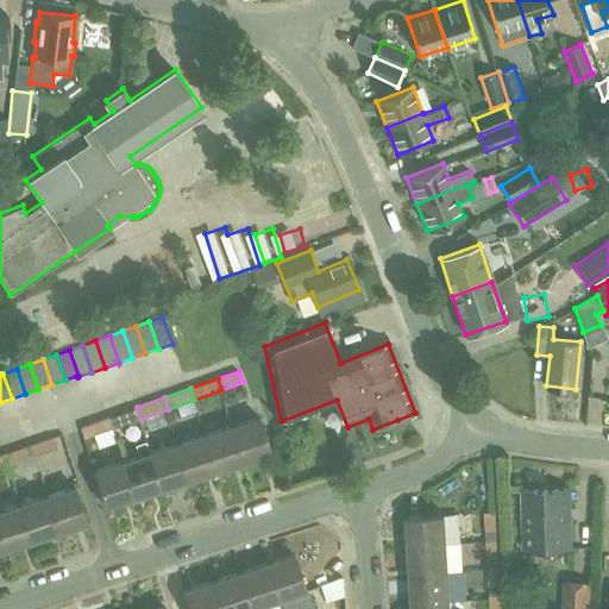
[(140,419),(137,407),(110,416),(114,428),(131,422),(140,419)]
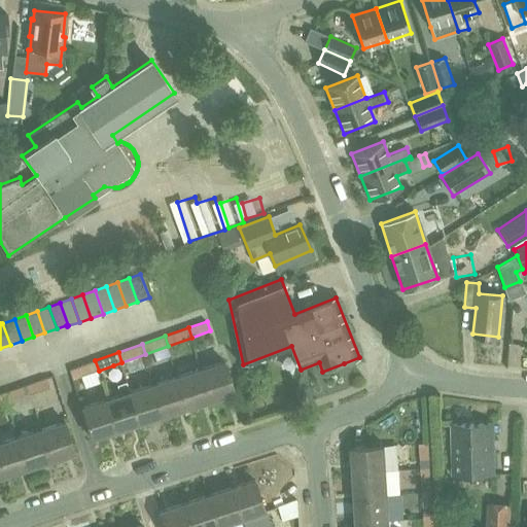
[(99,371),(95,360),(70,369),(73,380),(98,371),(99,371)]
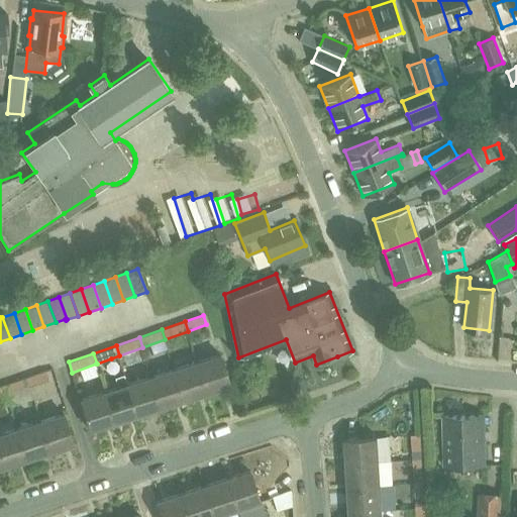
[(198,363),(207,393),(231,386),(221,354),(198,363)]
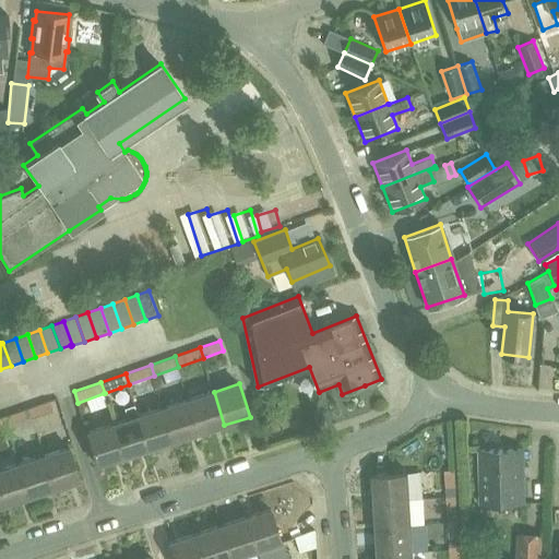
[(200,432),(224,425),(214,392),(189,400),(200,432)]
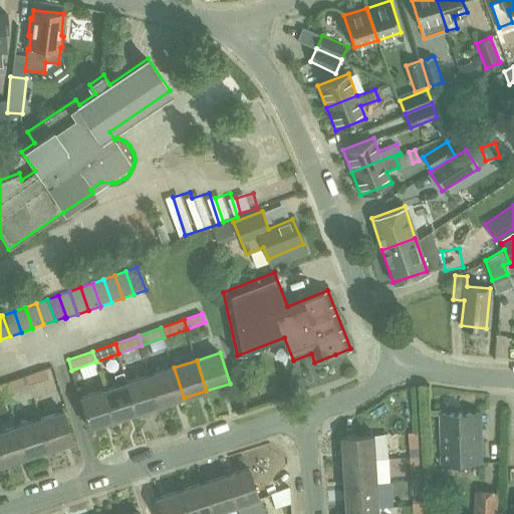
[(45,367),(25,374),(28,384),(32,396),(33,397),(52,391),(48,377),(45,367)]
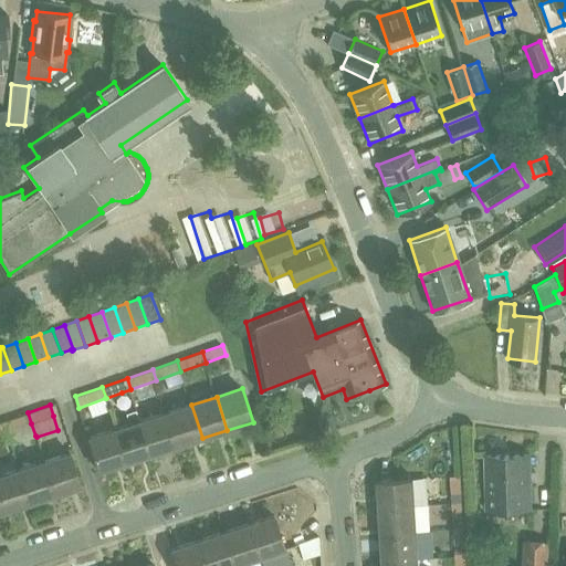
[(177,447),(202,438),(191,405),(166,412),(177,447)]
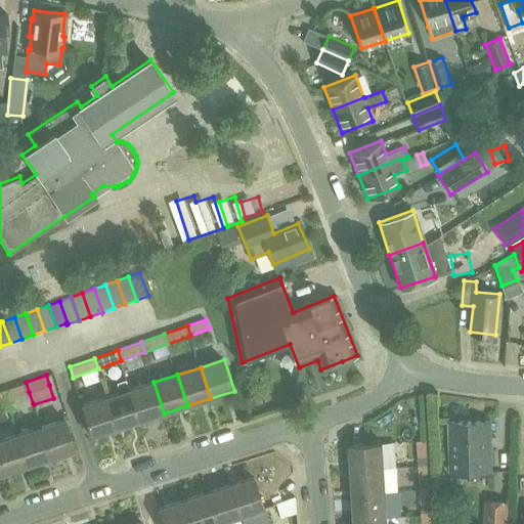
[(140,421),(130,389),(129,390),(126,379),(117,382),(121,393),(107,397),(117,428),(140,421)]
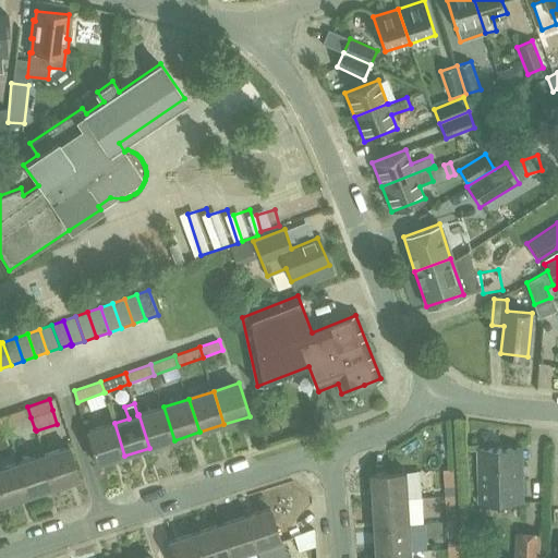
[(27,407),(3,415),(7,426),(31,417),(27,407)]
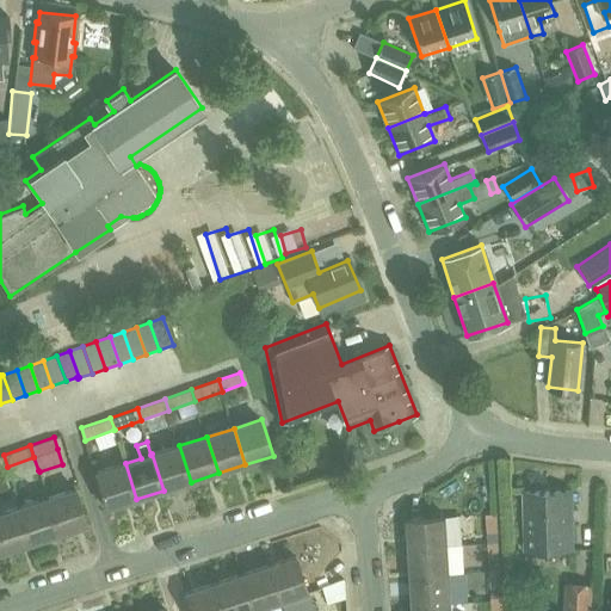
[(164,491),(191,482),(179,445),(152,454),(164,491)]
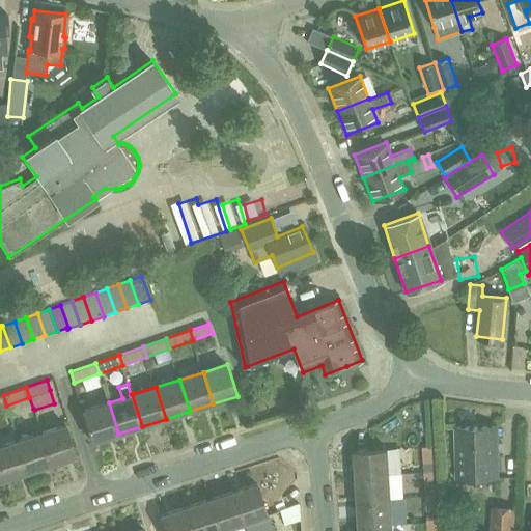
[(94,442),(118,434),(109,402),(84,410),(94,442)]
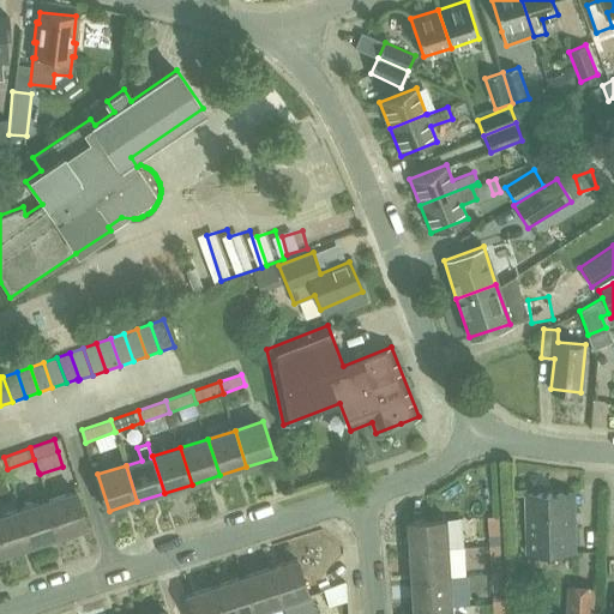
[(60,537),(89,528),(77,491),(48,500),(60,537)]
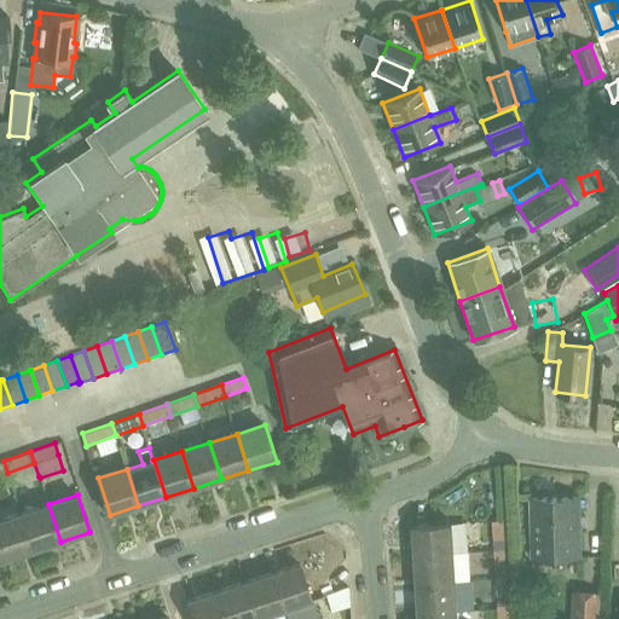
[(532,557),(580,557),(579,497),(531,497),(532,557)]
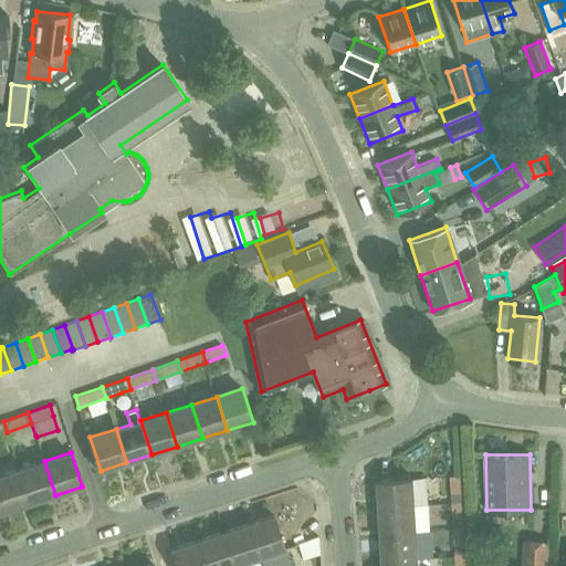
[(30,503),(55,495),(44,461),(19,470),(30,503)]
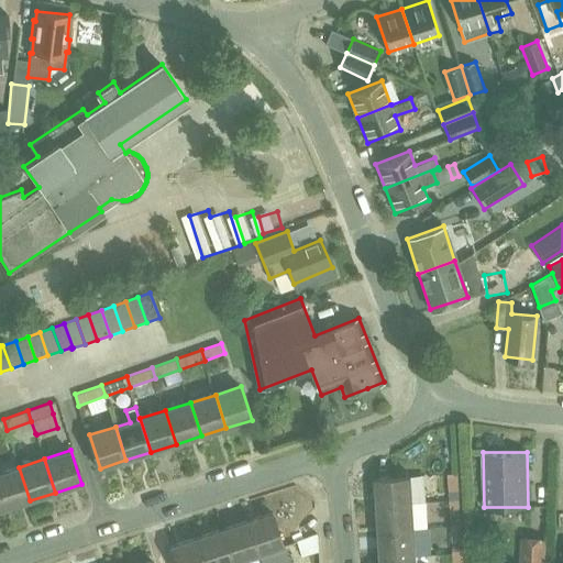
[(0,493),(6,508),(30,500),(19,467),(0,473),(0,493)]
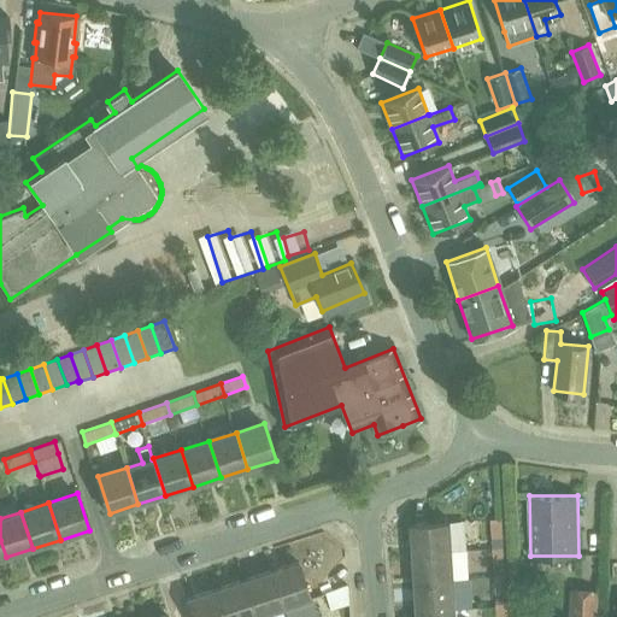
[(491,519),(493,550),(505,548),(503,518),(491,519)]
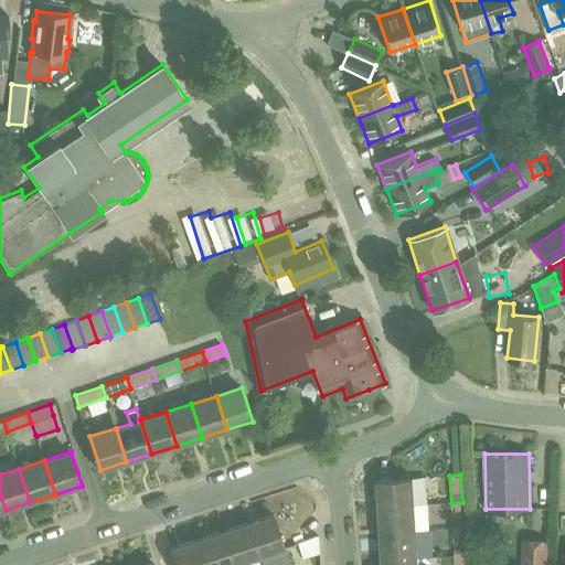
[(377,508),(413,505),(412,479),(376,481),(377,508)]
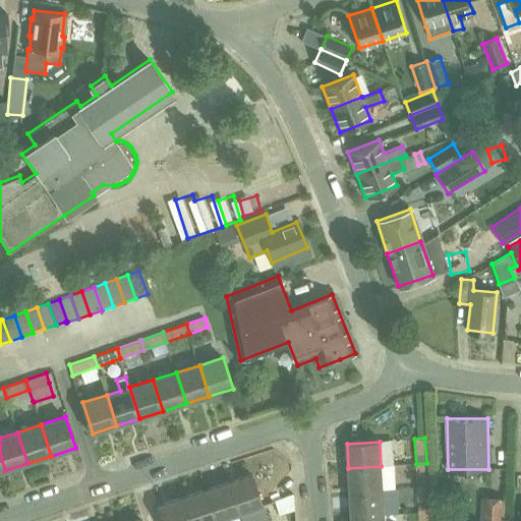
[(418,488),(428,487),(426,463),(416,464),(418,488)]
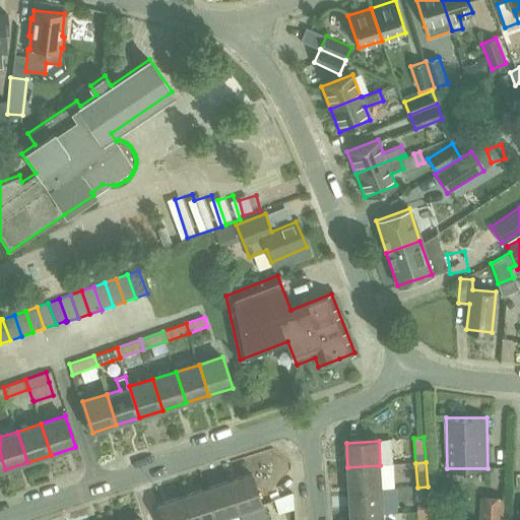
[(349,493),(382,490),(380,465),(347,467),(349,493)]
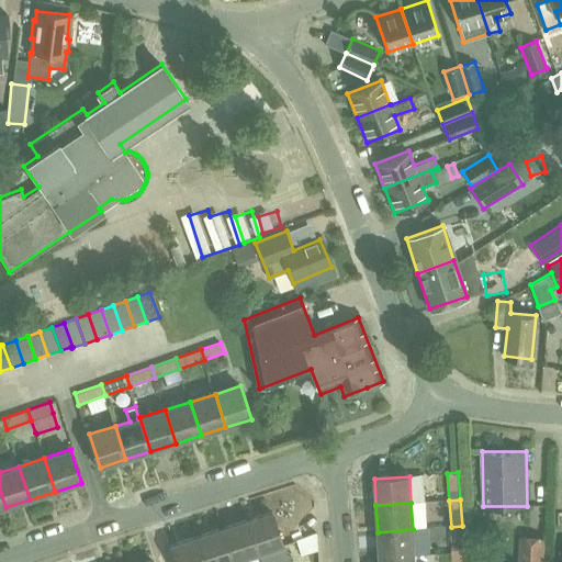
[(258,553),(283,544),(272,512),(247,520),(258,553)]
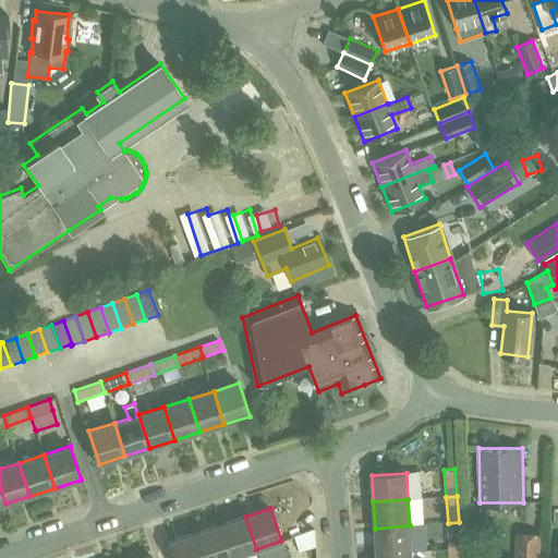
[(231,557),(256,549),(245,517),(220,524),(231,557)]
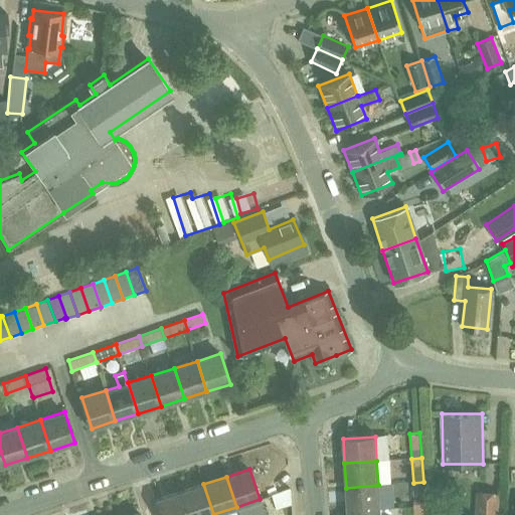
[(413,483),(414,507),(424,506),(423,482),(413,483)]
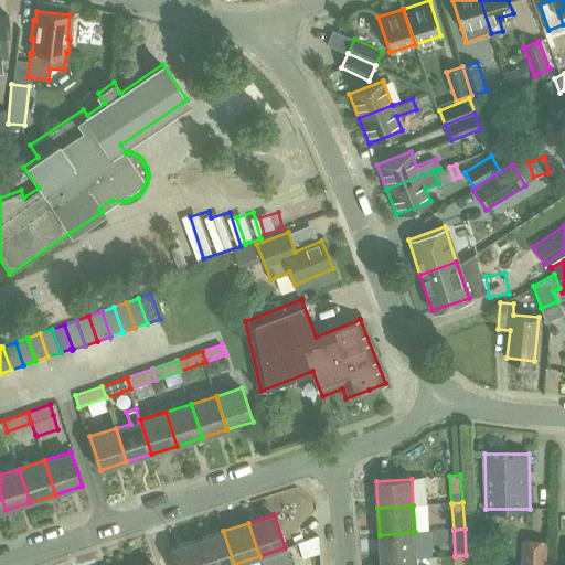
[(205,564),(232,564),(234,564),(223,531),(198,539),(205,564)]
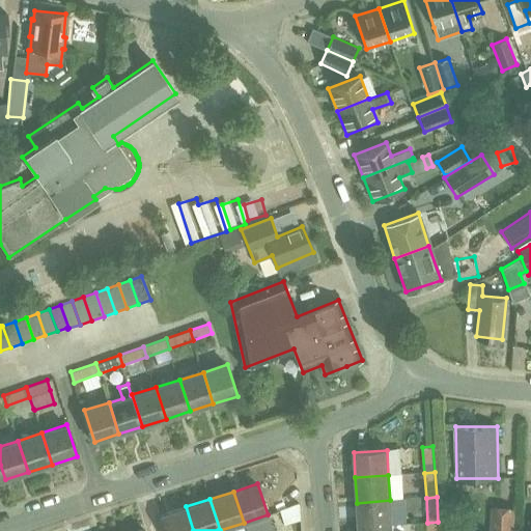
[(359,528),(392,525),(390,500),(357,503),(359,528)]
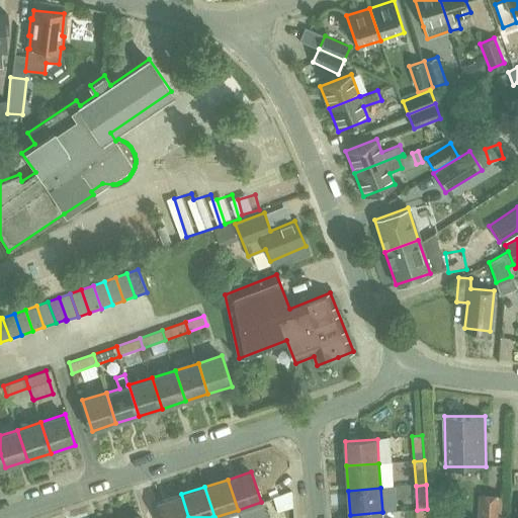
[(162,517),(188,517),(181,494),(158,502),(162,517)]
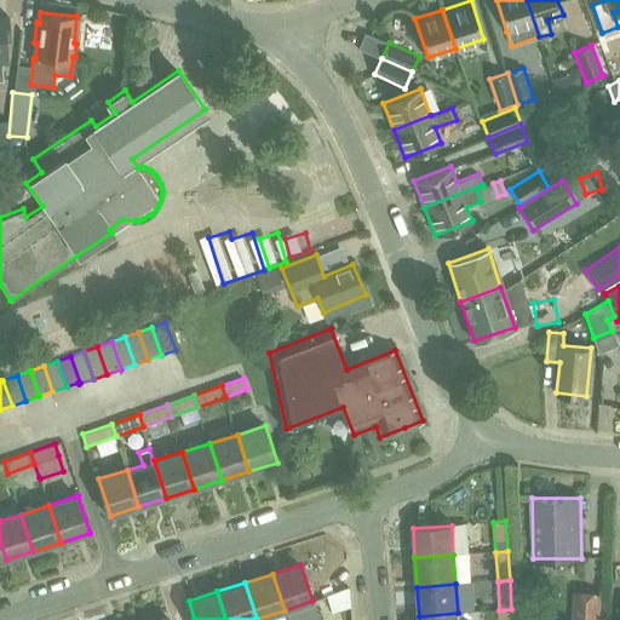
[(601,619),(603,593),(574,591),(572,619),(601,619)]
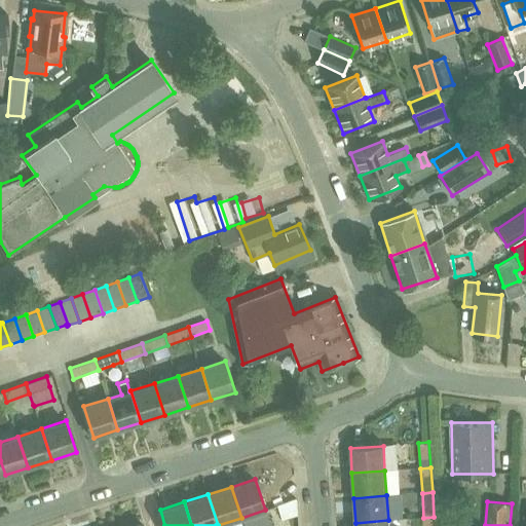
[(434,525),(434,517),(423,518),(423,525),(434,525)]
